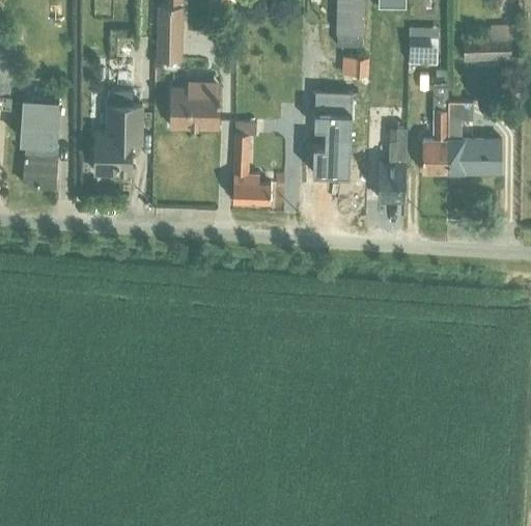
[(300,0),(286,0),(288,11),(301,10),(300,0)]
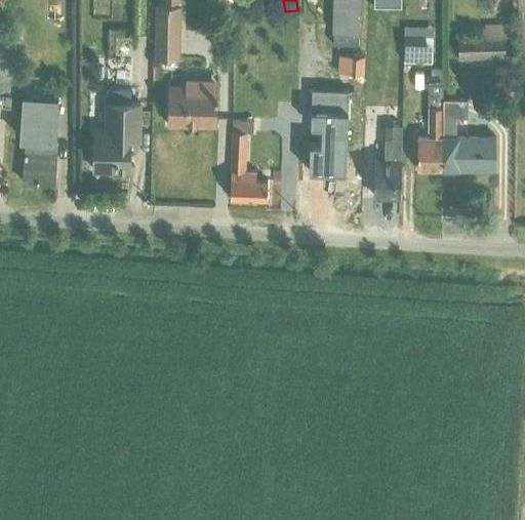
[(400,0),(373,0),(374,10),(401,10),(400,0)]
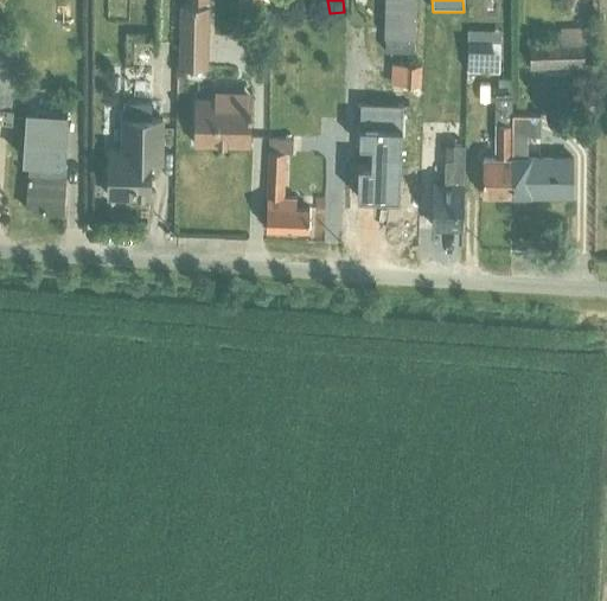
[(210,11),(180,10),(179,71),(209,72),(210,11)]
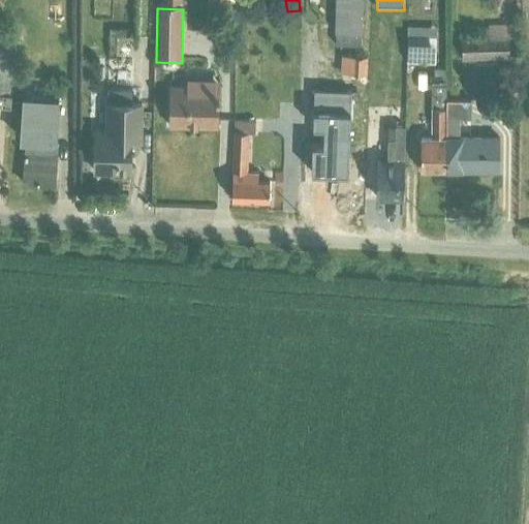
[(489,41),(462,42),(462,60),(522,58),(522,28),(489,29),(489,41)]
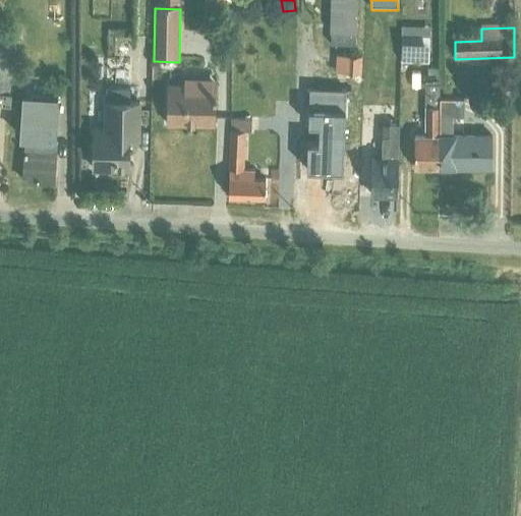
[(402,29),(401,64),(429,65),(430,30),(402,29)]
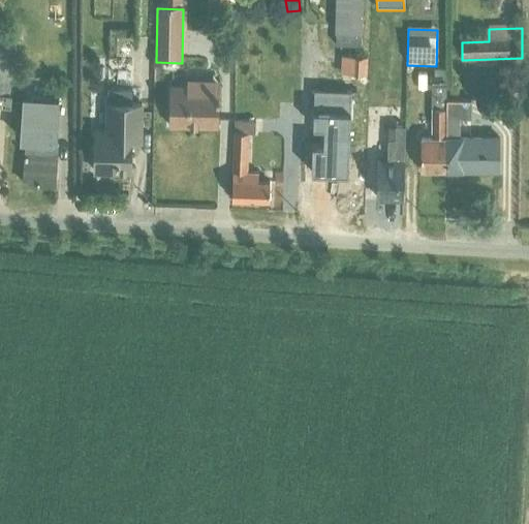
[(0,37),(0,110),(11,112),(17,39),(0,37)]
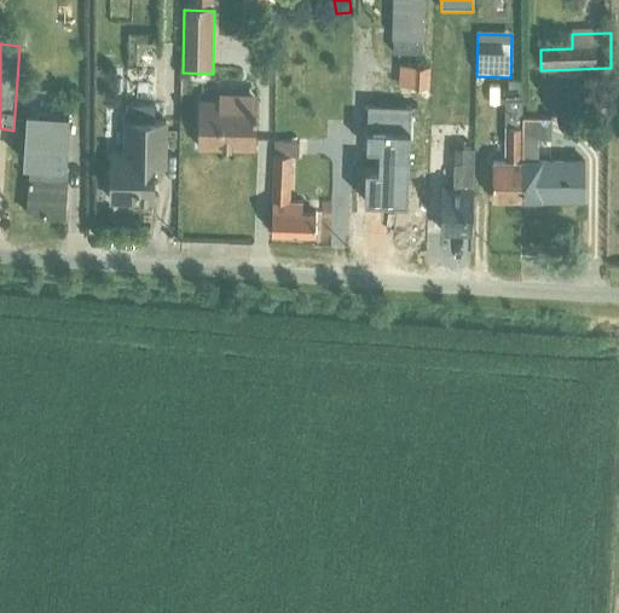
[(522,204),(522,121),(522,85),(508,84),(508,96),(505,96),(505,165),(493,165),(493,203),(522,204)]
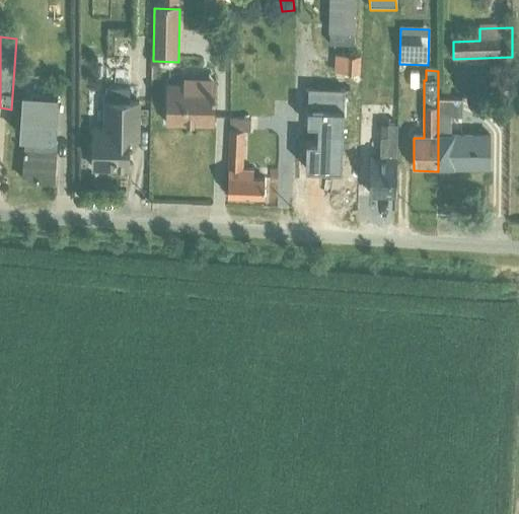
[(183,87),(167,86),(166,127),(215,128),(216,81),(183,80),(183,87)]
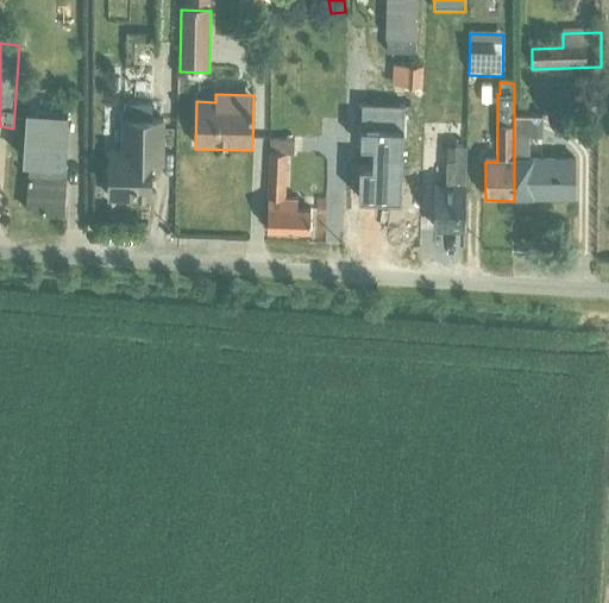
[(121,152),(111,152),(110,202),(151,202),(151,168),(164,169),(165,123),(152,123),(152,107),(125,106),(125,121),(121,121),(121,152)]
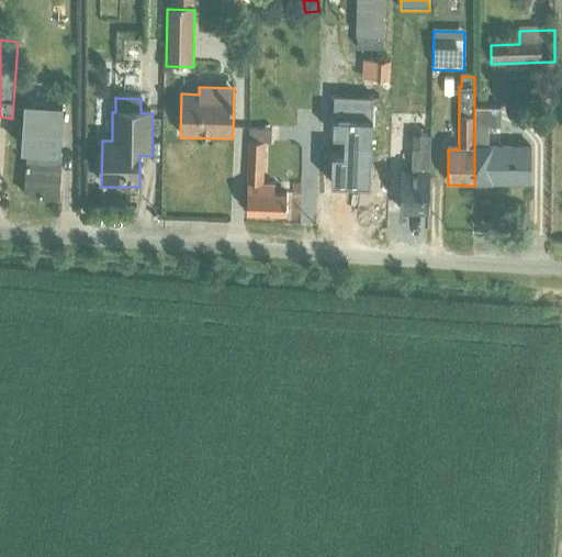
[(335,99),(329,192),(369,195),(374,102),(335,99)]
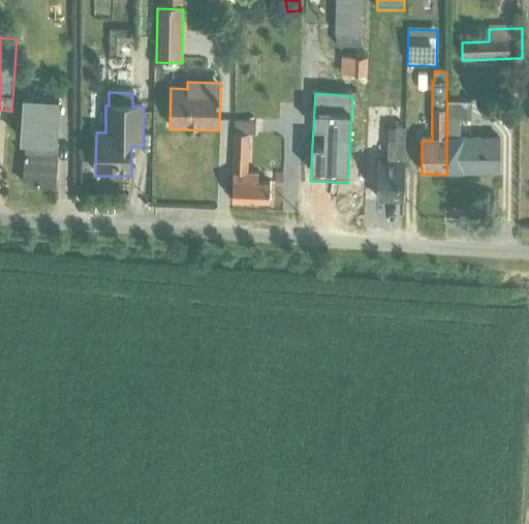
[(23,99),(20,144),(27,144),(24,187),(55,189),(60,101),(23,99)]
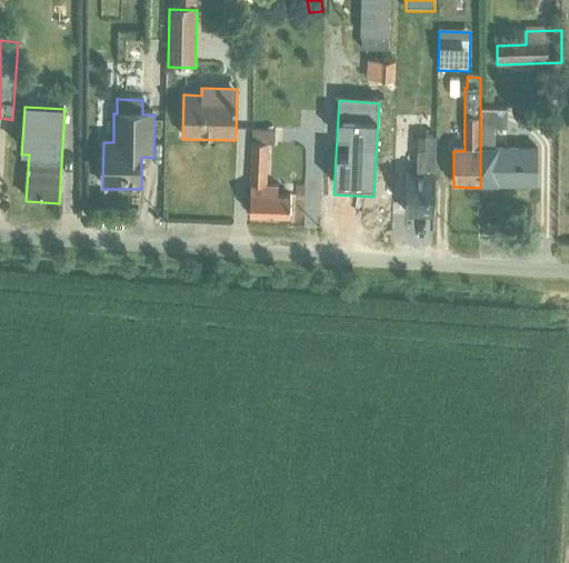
[(480,111),(480,188),(538,188),(538,150),(496,150),(495,131),(508,131),(507,111),(480,111)]
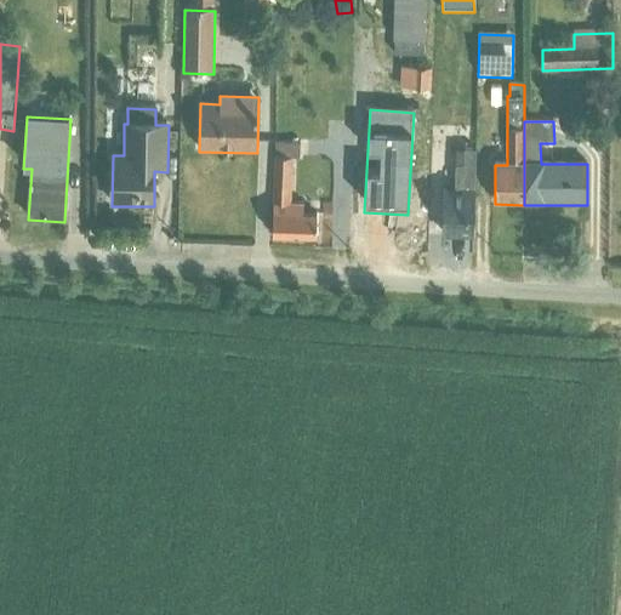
[(277,146),(273,239),(317,240),(318,217),(303,217),(303,206),(291,206),(292,161),(300,161),(301,147),(277,146)]
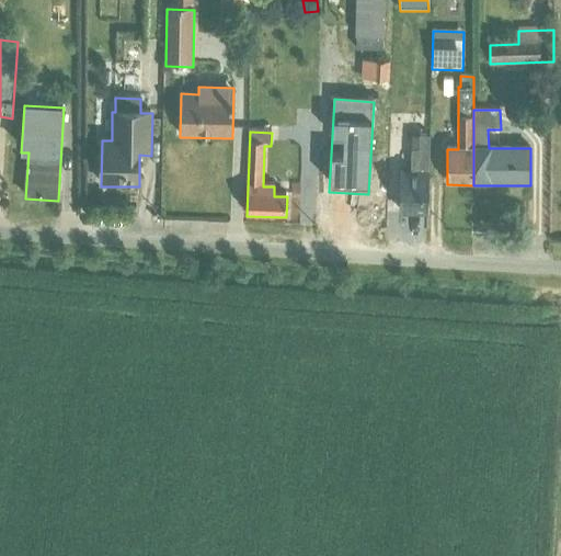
[(412,172),(401,172),(400,214),(428,214),(431,138),(413,137),(412,172)]
